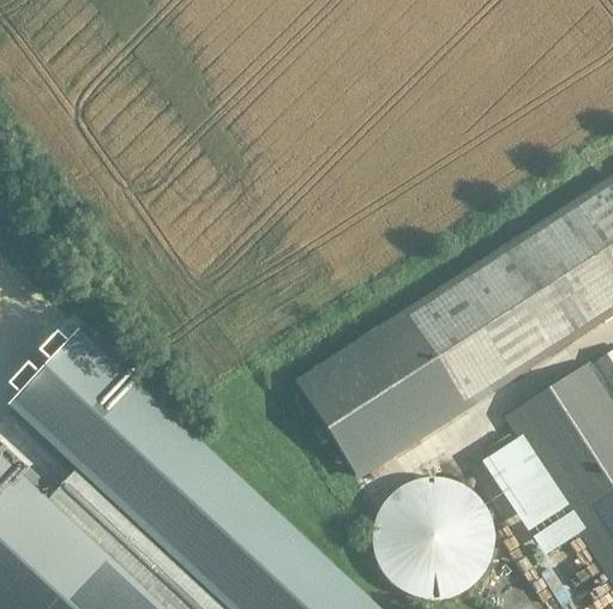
[(612,180),(408,312),(298,384),(356,474),(612,308),(612,180)]
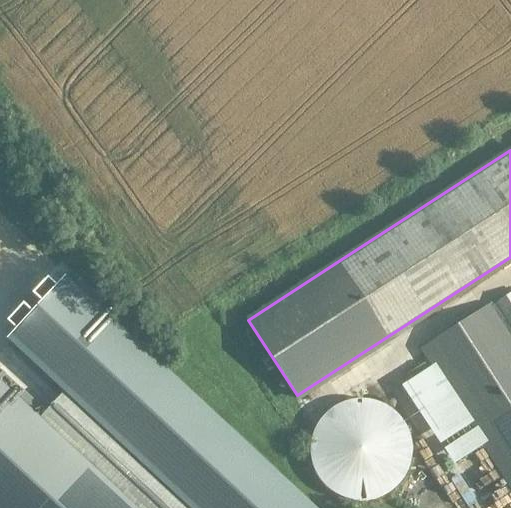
[(307,507),(62,281),(10,336),(195,507),(307,507)]
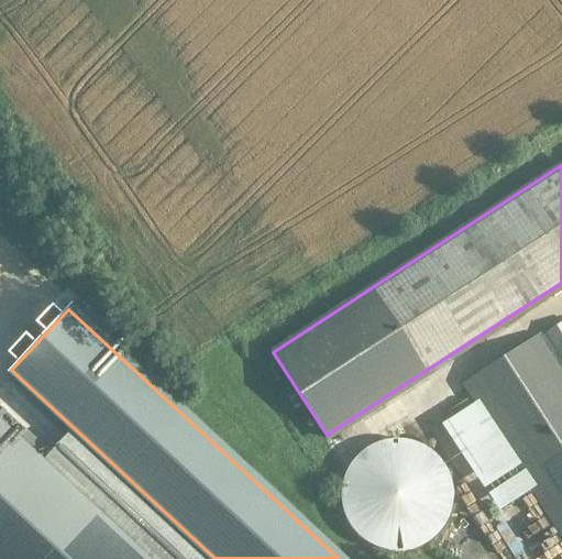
[(561,321),(536,339),(536,338),(464,384),(474,401),(494,430),(561,536),(561,321)]
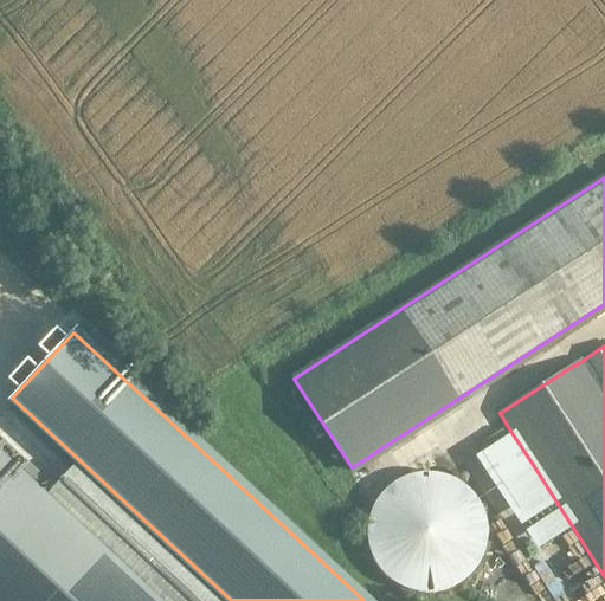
[(155,600),(0,456),(0,600),(155,600)]
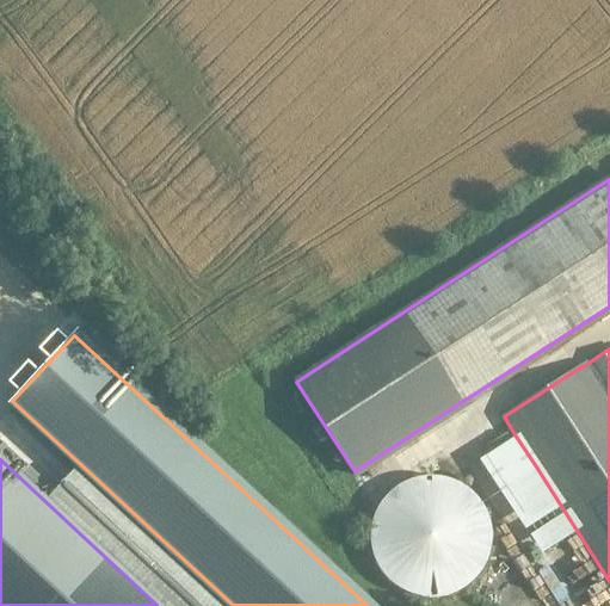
[(48,496),(165,605),(223,605),(74,468),(48,496)]
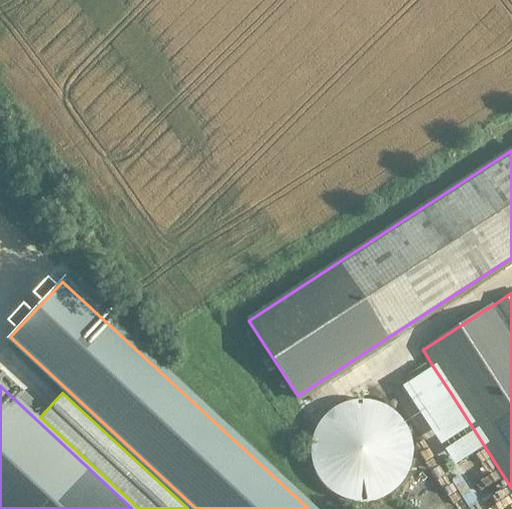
[(312,443),(312,449),(312,455),(313,460),(314,466),(317,471),(319,476),(323,481),(326,485),(331,489),(335,492),(340,495),(345,497),(351,498),(357,499),(362,500),(368,499),(374,498),(379,497),(384,495),(389,492),(394,489),(398,485),(402,481),(405,476),(408,471),(410,466),(412,460),(413,455),(413,449),(413,443),(412,438),(410,432),(408,427),(405,422),(402,417),(398,413),(394,409),(389,406),(384,403),(379,401),(374,400),(368,399),(362,398),(357,399),(351,400),(345,401),(340,403),(335,406),(331,409),(326,413),(323,417),(319,422),(317,427),(314,432),(313,438),(312,443)]
